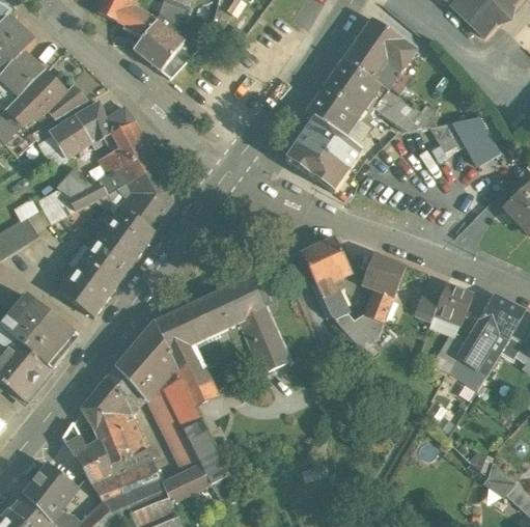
[(148,18),(124,6),(128,0),(103,0),(98,12),(141,32),(148,18)]
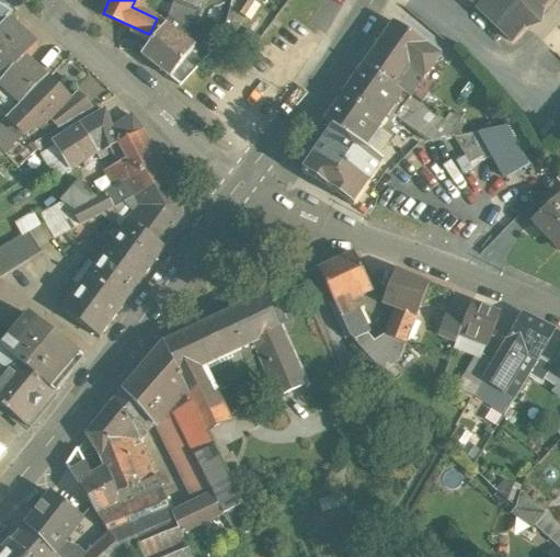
[(471,0),(479,6),(514,38),(550,0),(471,0)]
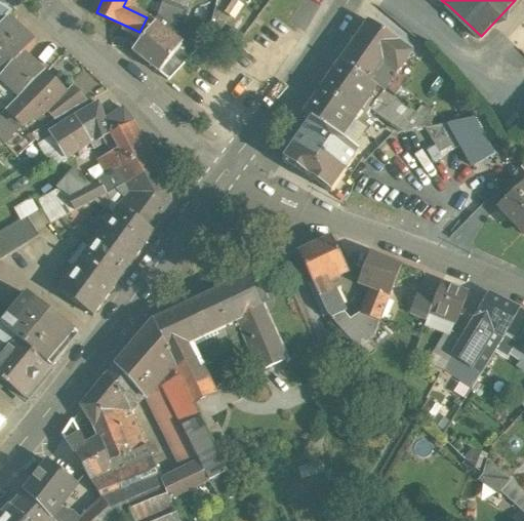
[(0,23),(7,15),(8,13),(11,11),(0,4),(0,23)]
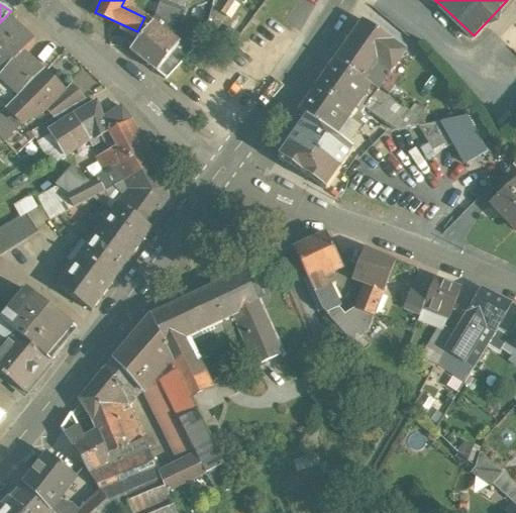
[(7,15),(0,22),(0,65),(4,69),(5,70),(22,50),(33,38),(7,15)]
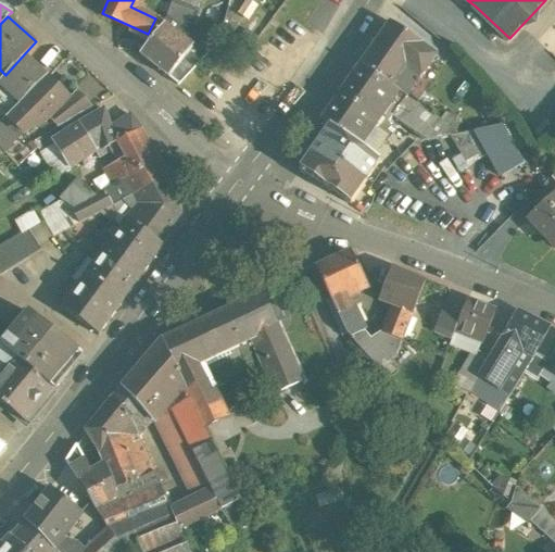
[(164,23),(155,19),(148,34),(152,36),(164,23)]
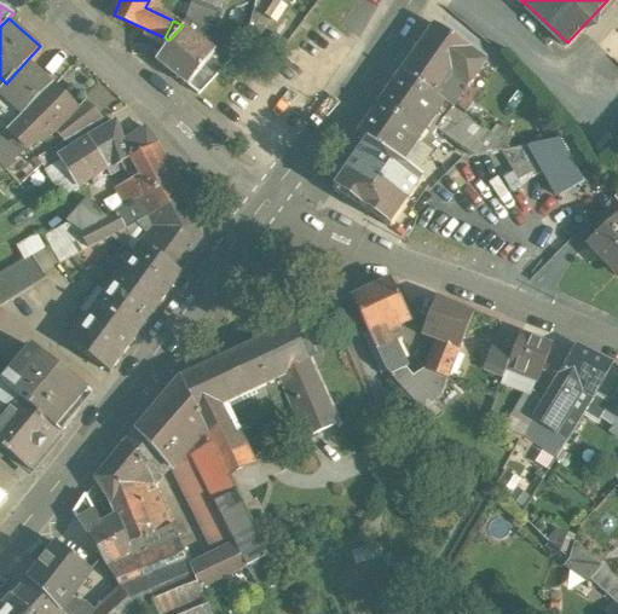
[(432,23),(400,69),(454,105),(485,58),(432,23)]
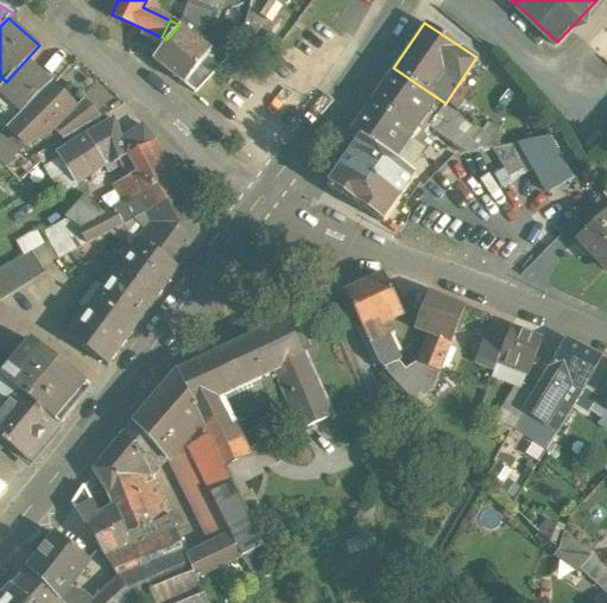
[(210,50),(179,25),(166,39),(153,56),(184,81),(210,50)]
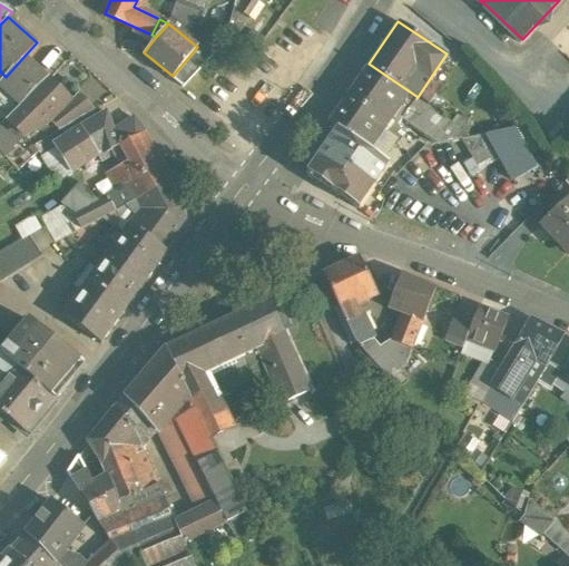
[(47,77),(25,56),(6,77),(5,76),(0,81),(0,84),(21,103),(47,77)]
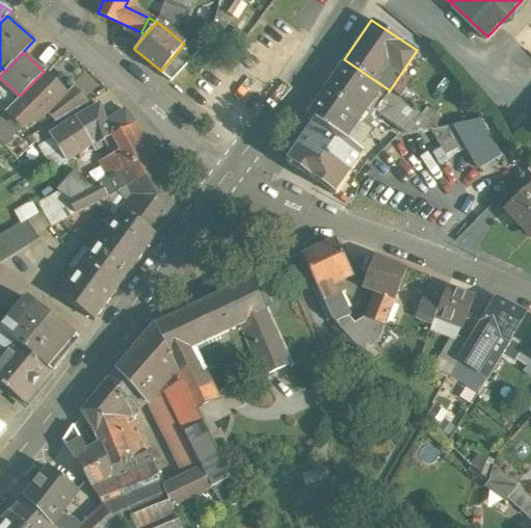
[(344,59),(327,82),(365,108),(372,112),(375,108),(396,125),(414,107),(390,90),(344,59)]
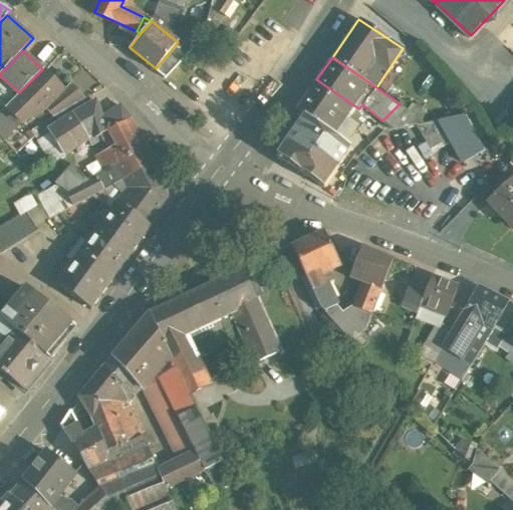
[(37,76),(0,111),(0,135),(3,139),(21,120),(43,108),(44,107),(62,88),(43,69),(42,69),(37,76)]
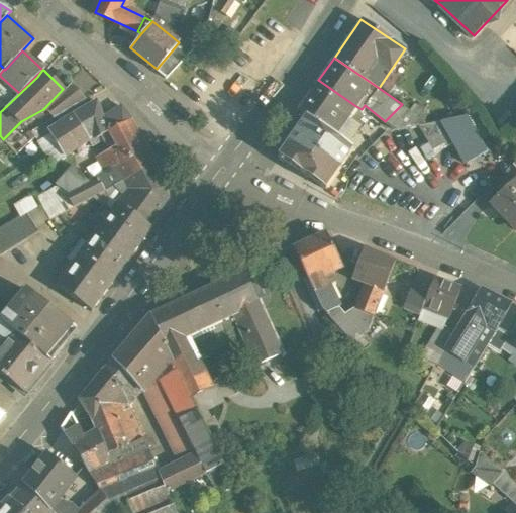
[(354,105),(318,80),(297,109),(306,114),(323,122),(334,135),(354,105)]
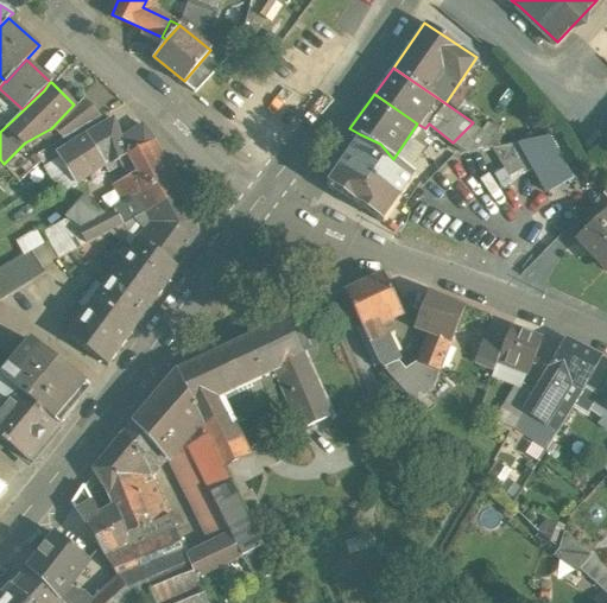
[(74,105),(52,127),(63,137),(100,115),(82,97),(74,105)]
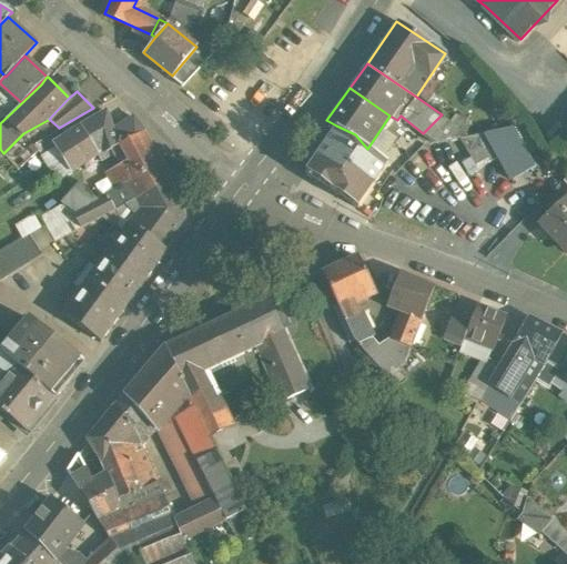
[(108,109),(82,123),(99,150),(101,153),(120,142),(124,142),(144,131),(133,114),(112,127),(108,109)]
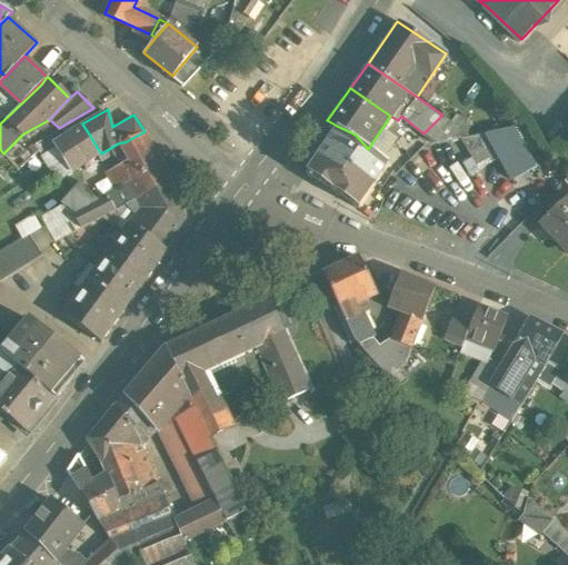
[(442,115),(424,134),(432,140),(458,136),(468,135),(442,115)]
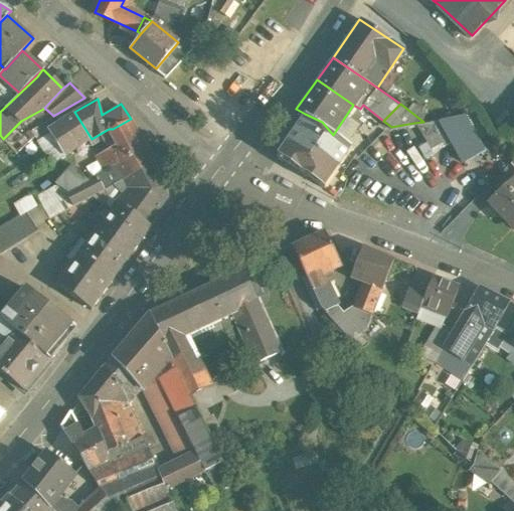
[(74,112),(49,127),(64,151),(90,136),(74,112)]
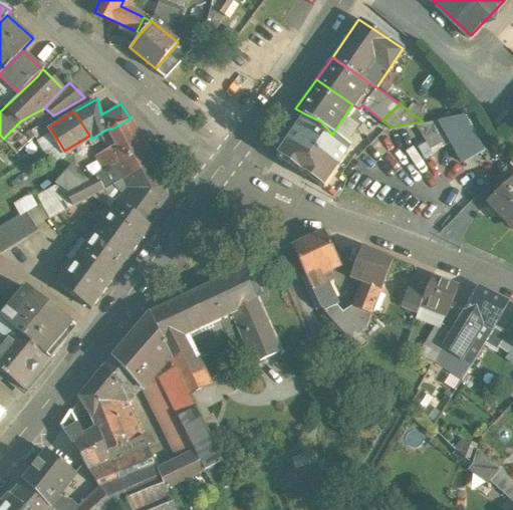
[(474,112),(461,114),(475,139),(486,133),(474,112)]
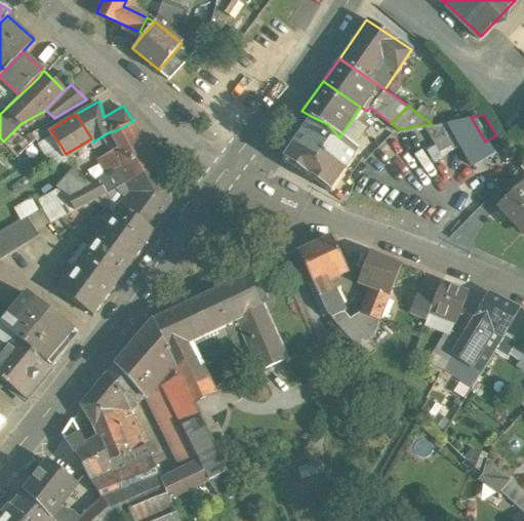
[(471,117),(459,119),(472,142),(474,144),(483,138),(471,117)]
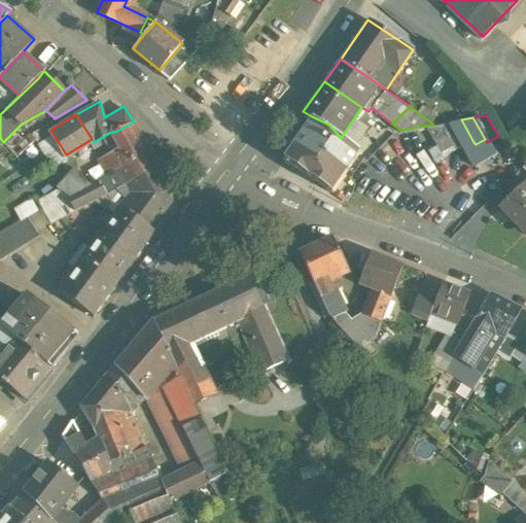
[(461,119),(449,121),(459,140),(462,144),(463,147),(474,142),(461,119)]
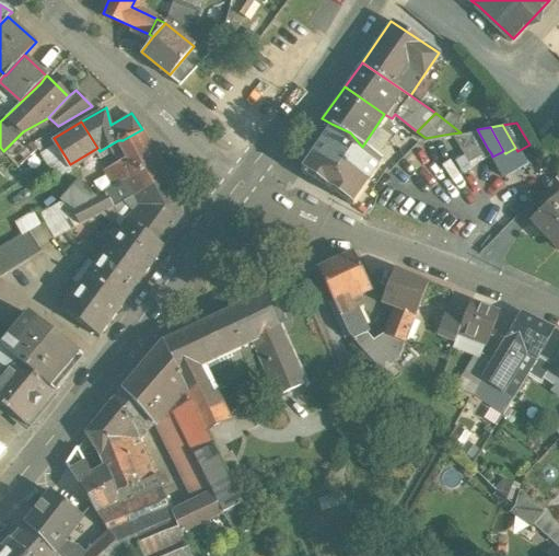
[(477,129),(465,132),(480,159),(491,153),(488,149),(477,129)]
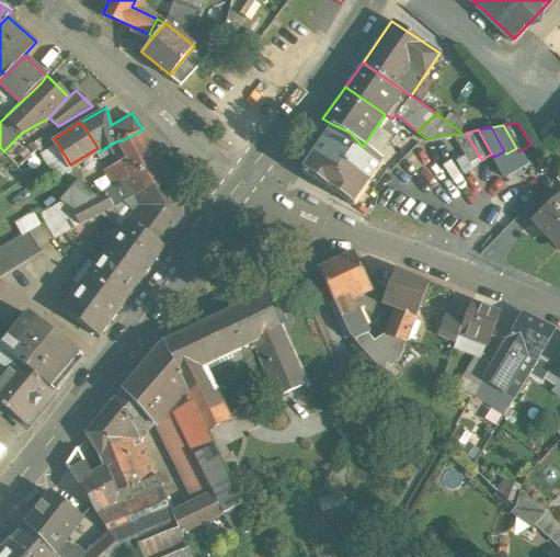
[(329,132),(303,169),(353,204),(383,160),(363,147),(351,133),(340,143),(329,132)]
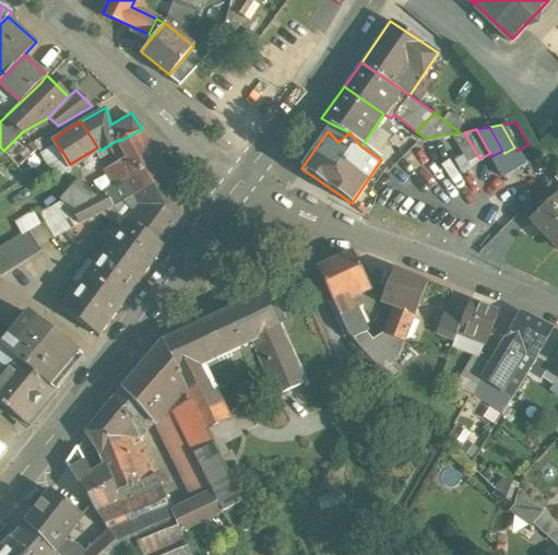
[(464,132),(450,133),(466,162),(477,155),(464,132)]
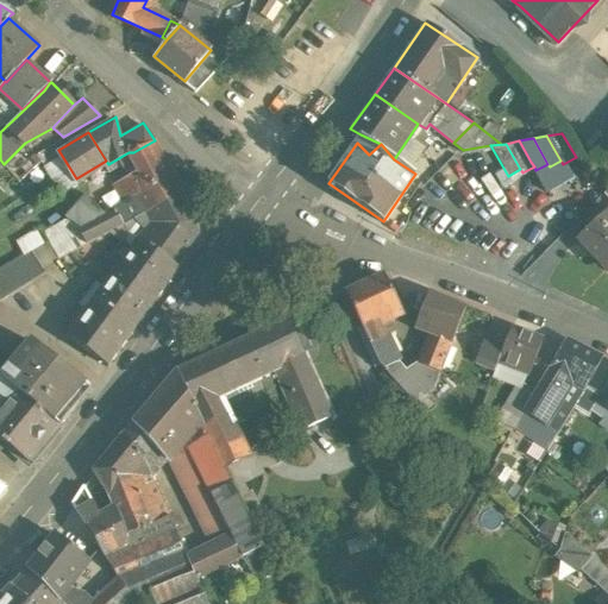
[(163,156),(132,172),(151,208),(182,192),(163,156)]
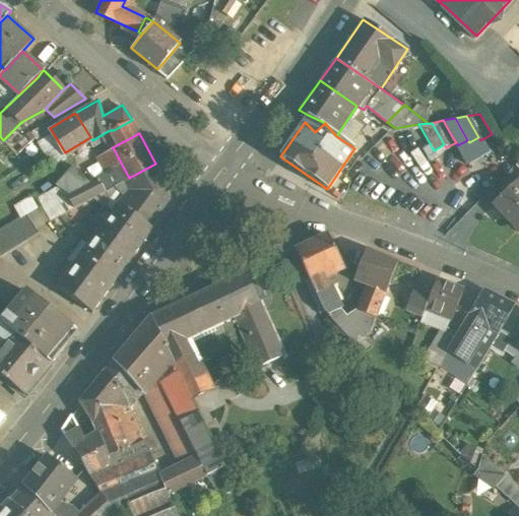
[(129,178),(113,147),(99,154),(107,169),(116,165),(124,180),(129,178)]
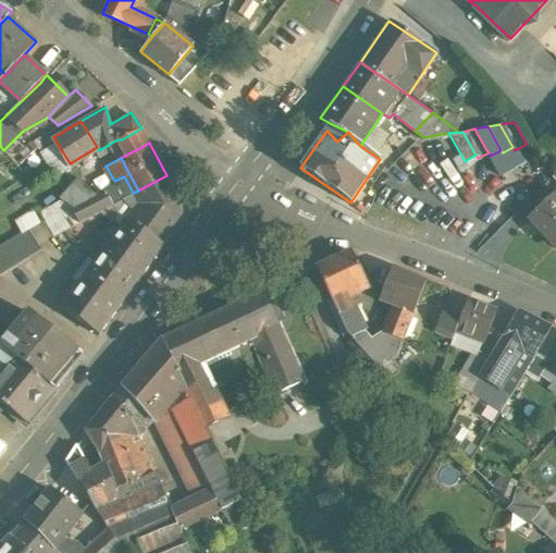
[(133,193),(124,198),(133,207),(62,306),(100,332),(164,243),(162,241),(181,211),(180,198),(167,175),(138,191),(133,193)]
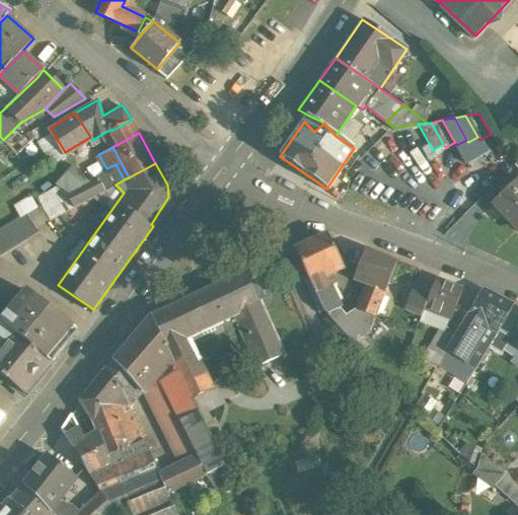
[(98,175),(67,192),(74,205),(105,189),(98,175)]
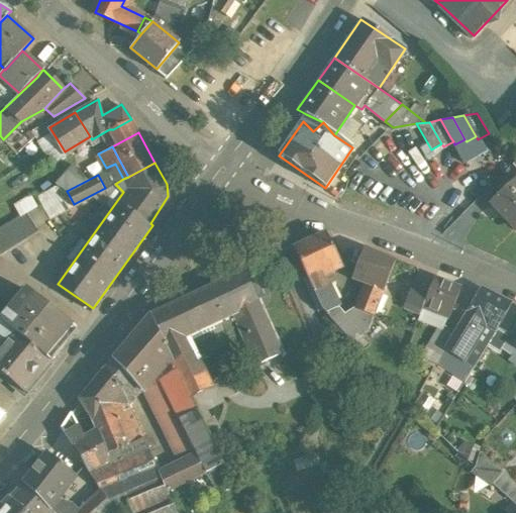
[(515,177),(491,202),(515,228),(515,177)]
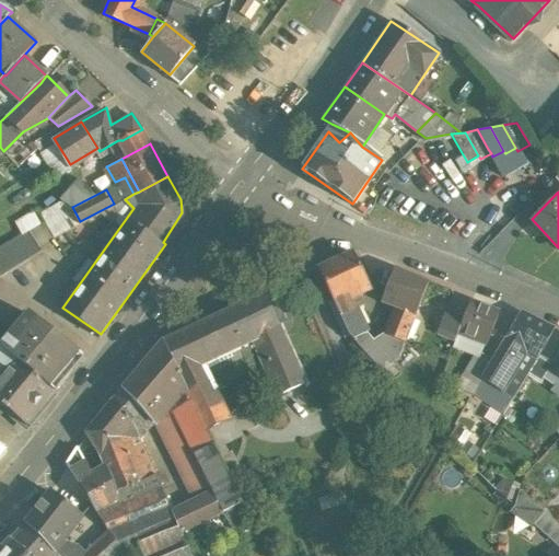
[(72,207),(62,198),(42,210),(55,234),(80,221),(72,207)]
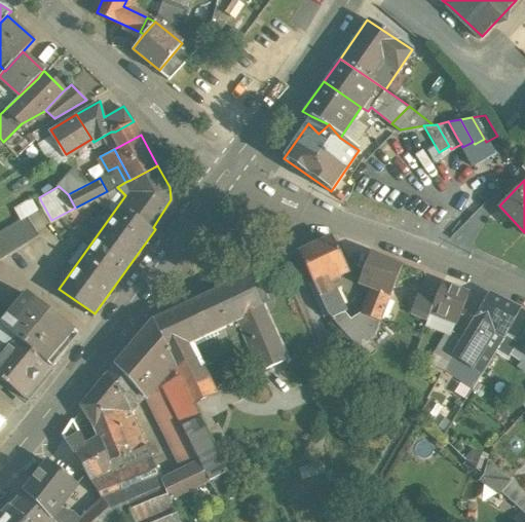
[(28,214),(0,230),(0,257),(38,232),(28,214)]
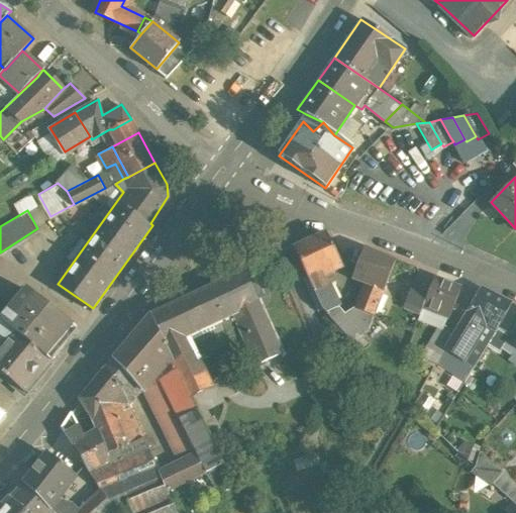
[(324,231),(292,247),(308,280),(320,274),(340,264),(324,231)]
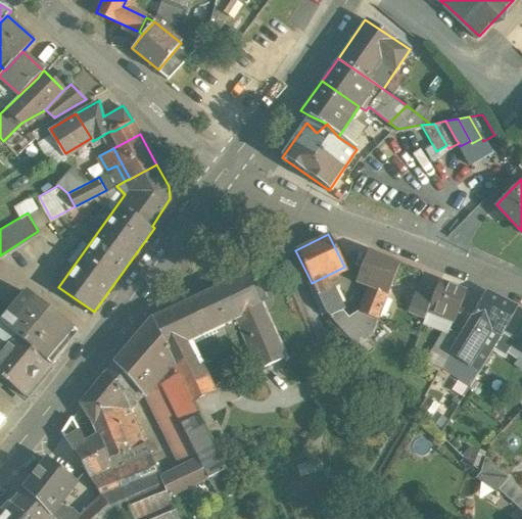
[(399,264),(368,251),(356,281),(369,286),(360,312),(370,316),(378,319),(399,264)]
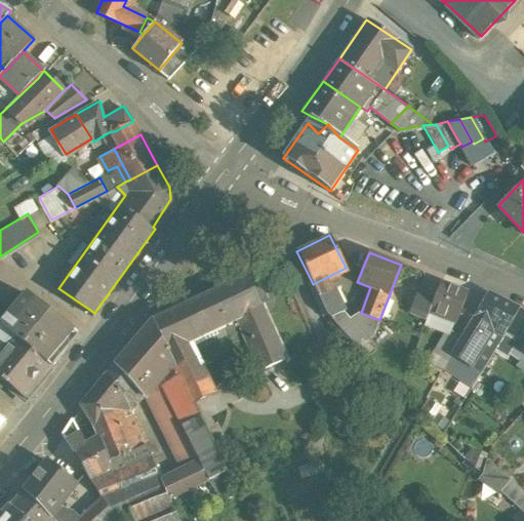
[(247,274),(154,318),(167,347),(188,337),(241,312),(260,303),(247,274)]
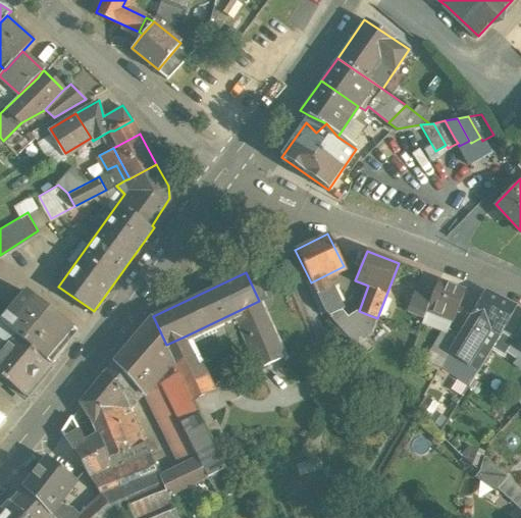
[(323,276),(311,282),(325,311),(328,314),(336,310),(342,307),(332,289),(329,290),(323,276)]
